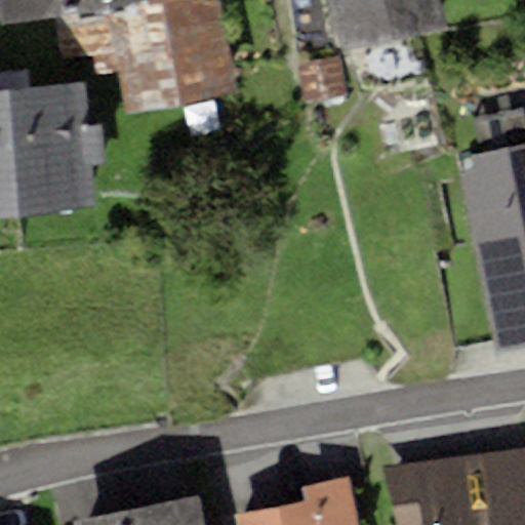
[(0,0),(0,7),(3,24),(55,14),(136,0),(0,0)]
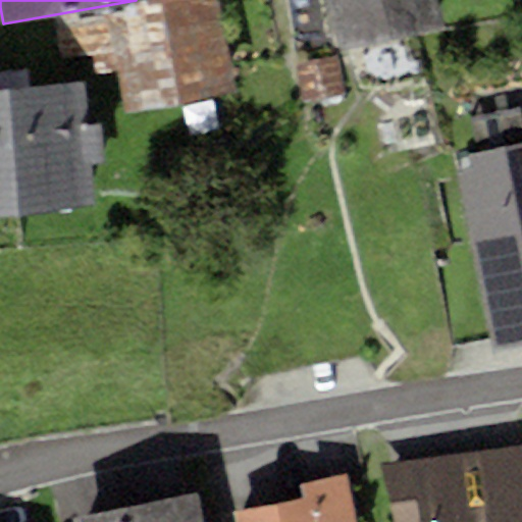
[(136,0),(55,14),(63,61),(91,57),(94,75),(119,70),(127,112),(237,93),(219,0),(136,0)]
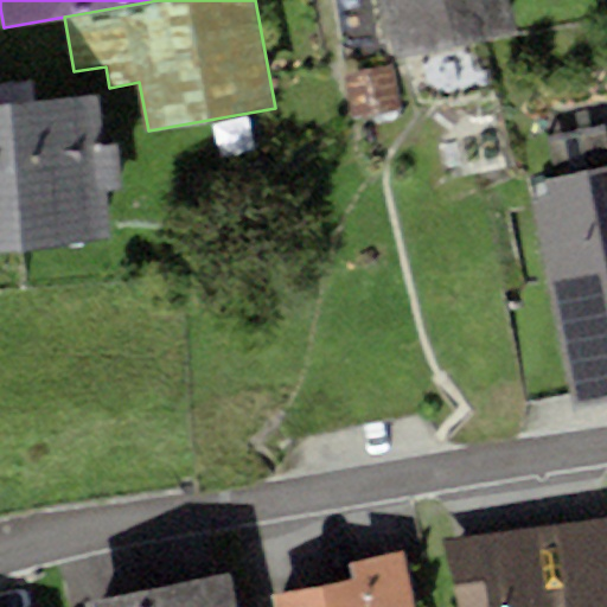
[(506,0),(382,0),(395,61),(517,33),(506,0)]
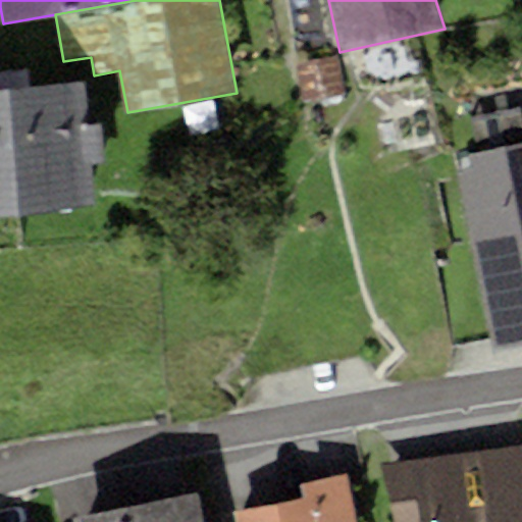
[(335,58),(296,66),(303,104),(344,96),(335,58)]
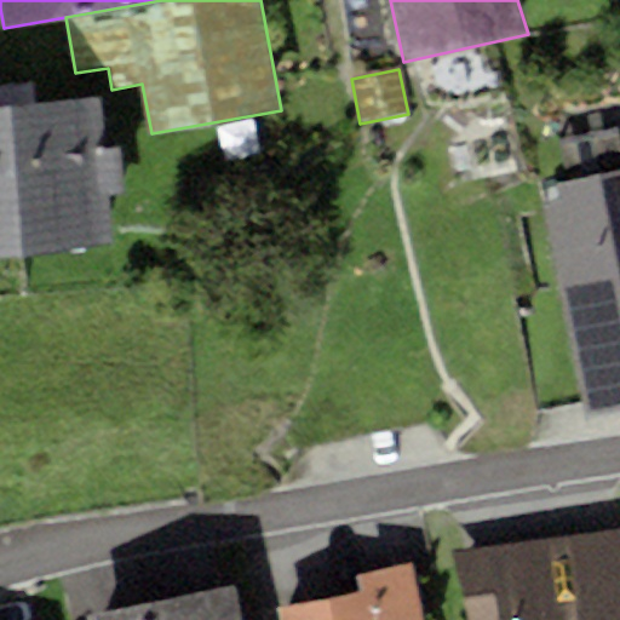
[(102,98),(0,107),(0,253),(113,242),(108,196),(125,194),(120,148),(107,149),(102,98)]
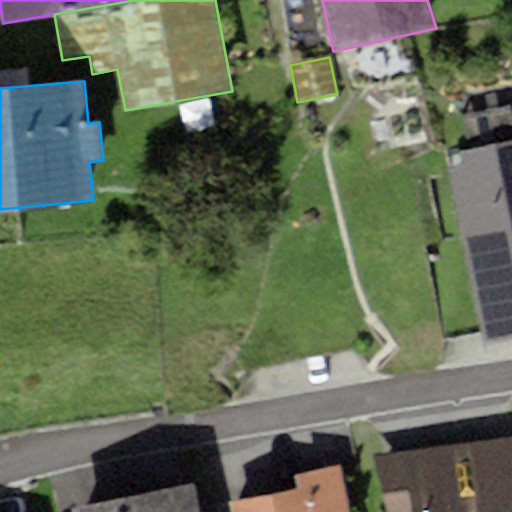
[(464,166),(447,169),(486,347),(511,341),(511,141),(461,152),(464,166)]
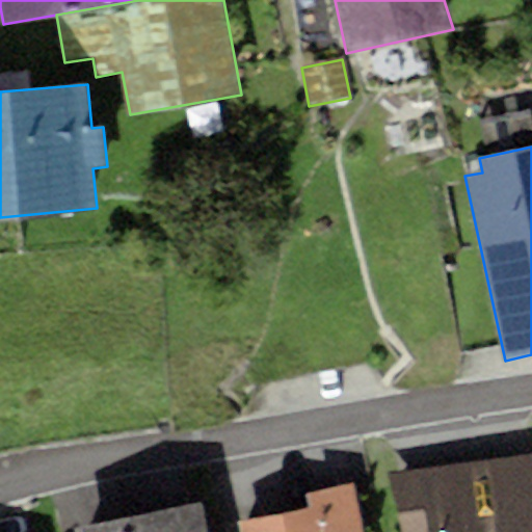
[(531,531),(531,454),(388,476),(400,531),(531,531)]
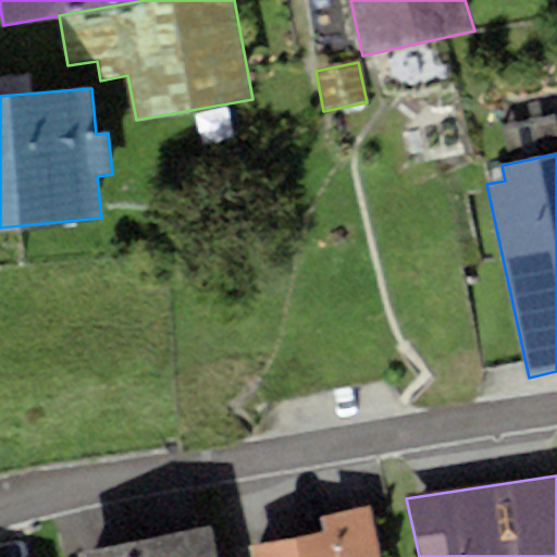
[(322,532),(255,545),(257,556),(382,556),(372,506),(319,517),(322,532)]
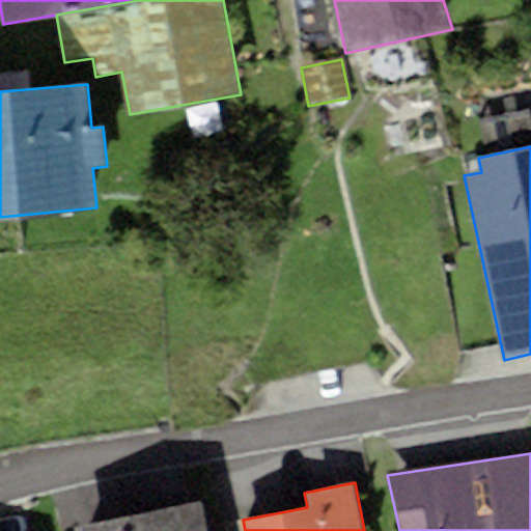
[(206,530),(201,501),(73,527),(73,530),(206,530)]
